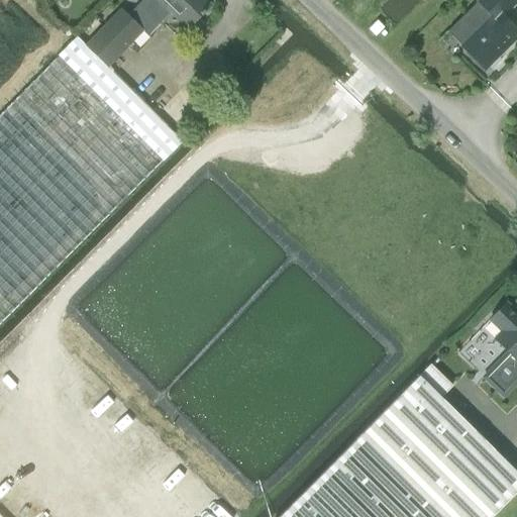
[(142,0),(127,16),(142,31),(147,36),(170,13),(187,29),(201,15),(201,16),(204,13),(204,12),(210,5),(204,0),(142,0)]
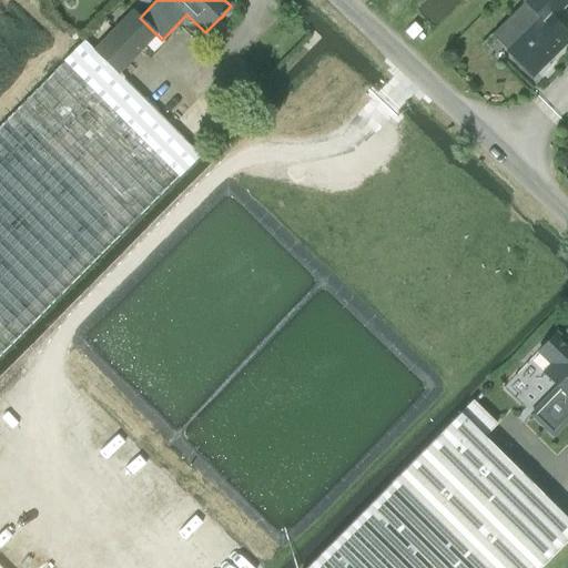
[(521,34),(506,51),(533,77),(535,73),(538,77),(549,66),(546,63),(567,40),(567,34),(551,19),(567,1),(567,0),(526,0),(524,2),(528,6),(510,23),(521,34)]
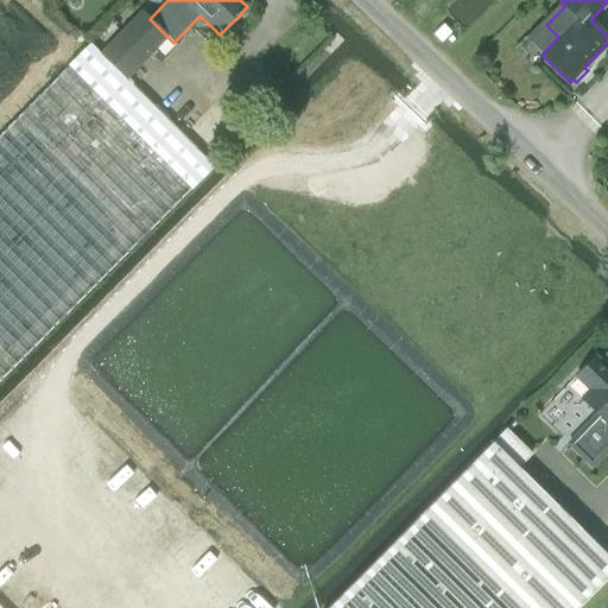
[(168,37),(150,19),(141,12),(100,54),(131,84),(132,83),(127,78),(168,37)]
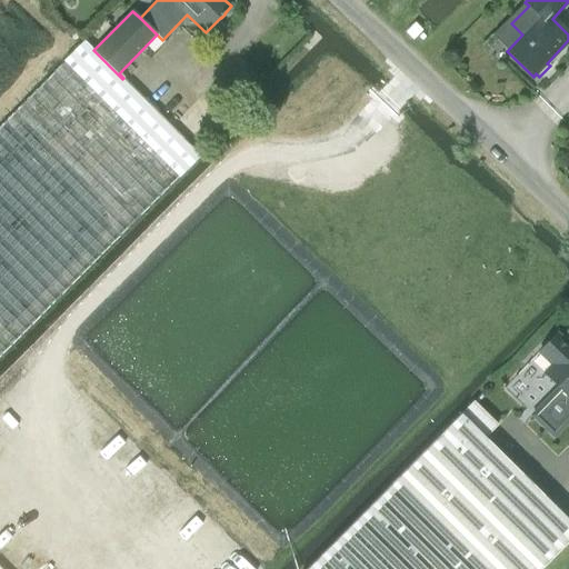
[(0,356),(29,327),(55,301),(199,156),(122,79),(93,50),(83,41),(0,126),(0,356)]
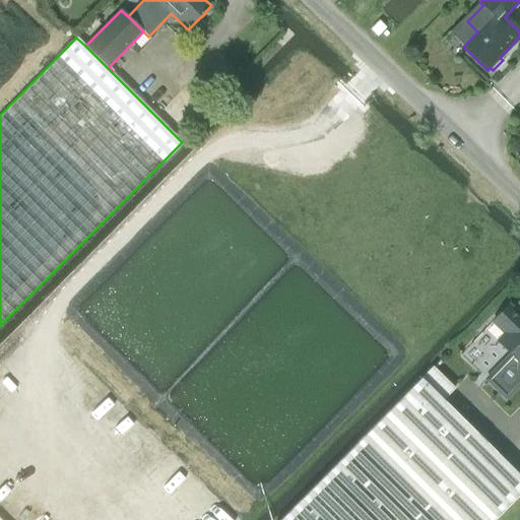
[(509,353),(483,379),(506,401),(519,386),(519,316),(508,305),(492,322),(504,334),(497,341),(509,353)]
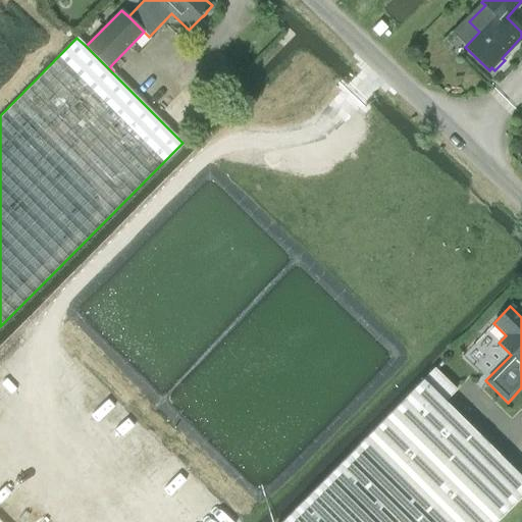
[(422,380),(444,402),(456,389),(433,367),(422,380)]
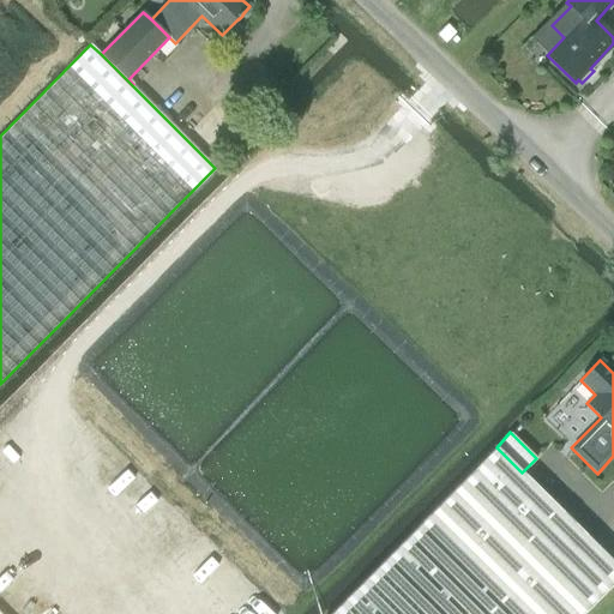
[(331,613),(581,613),(613,582),(613,564),(522,473),(497,447),(331,613)]
